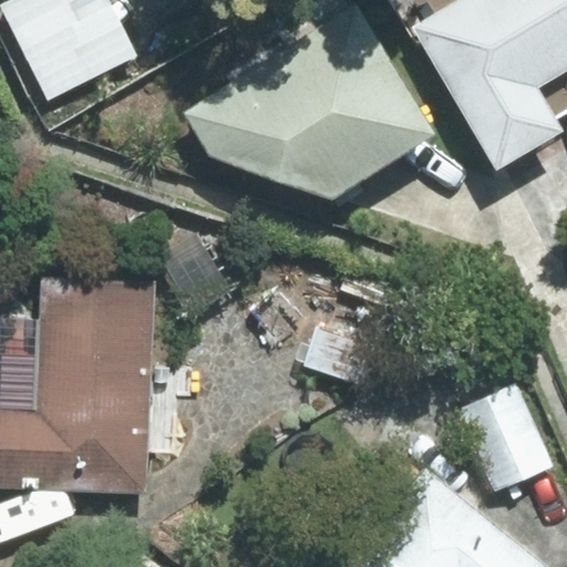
[(107,0),(13,0),(1,7),(49,101),(136,57),(107,0)]
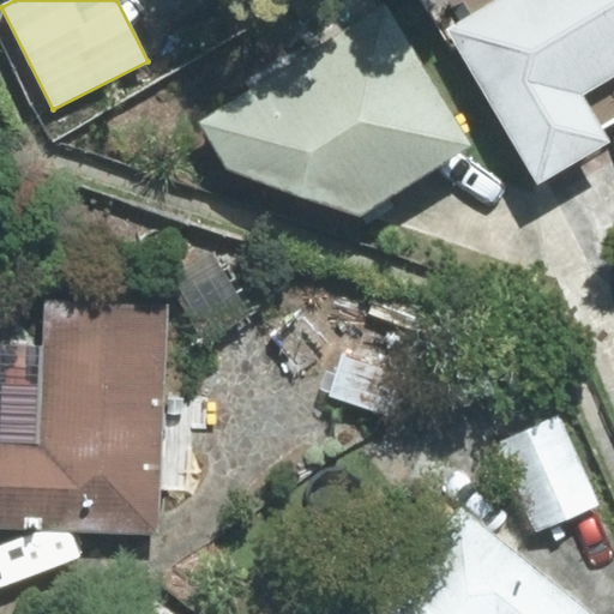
[(613,0),(493,0),(444,30),(537,185),(609,142),(601,128),(613,120),(613,0)]
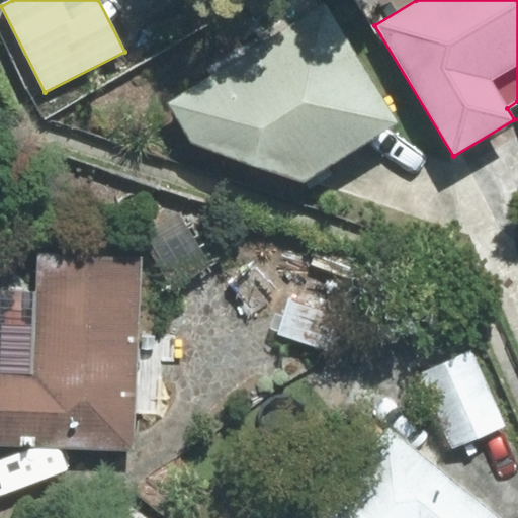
[(326,5),(168,102),(192,143),(305,181),(399,123),(326,5)]
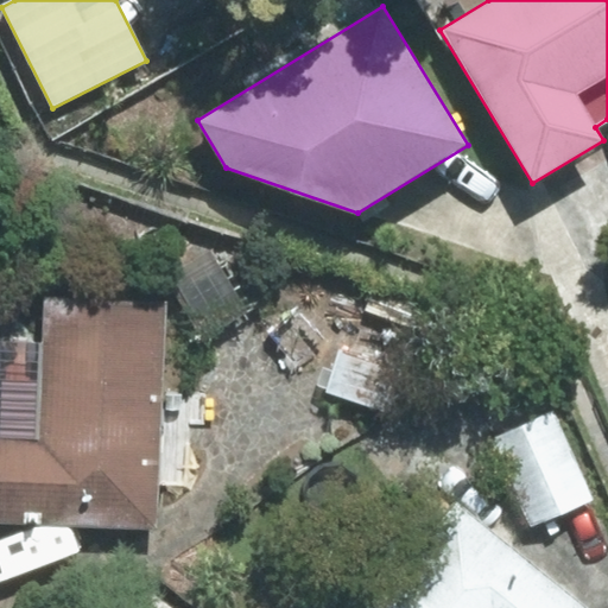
[(162,424),(166,303),(45,298),(43,344),(0,342),(0,521),(156,527),(157,485),(188,486),(190,425),(162,424)]
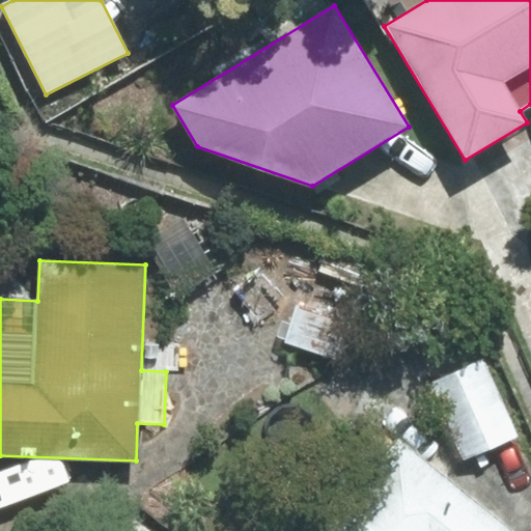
[(482,360),(430,383),(465,458),(515,436),(482,360)]
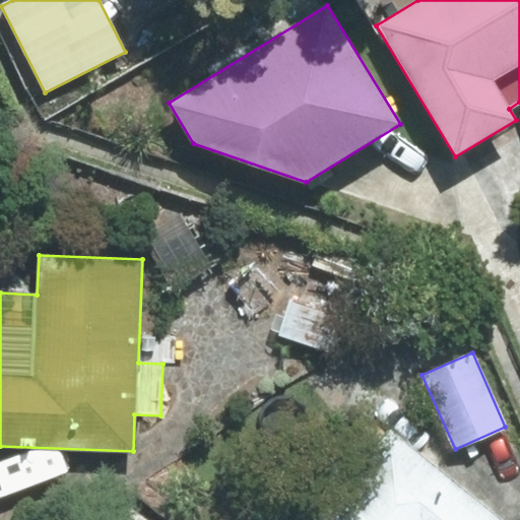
[(502,519),(390,429),(315,519),(502,519)]
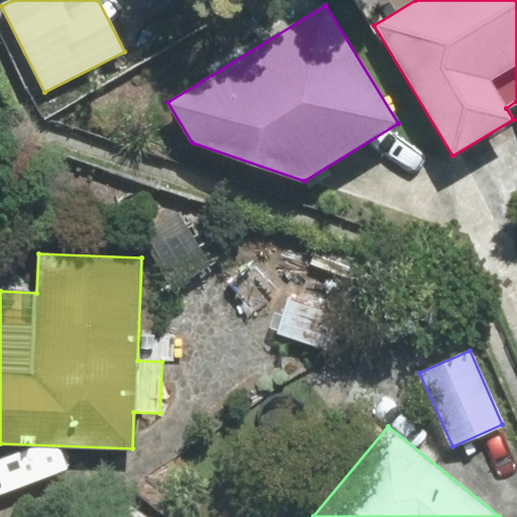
All buildings are outlined.
